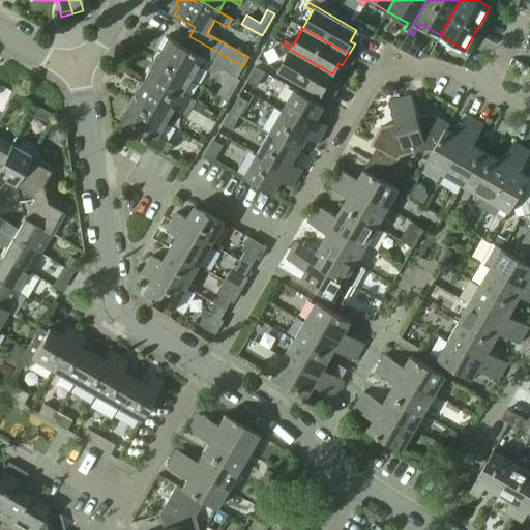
[(163,56),(159,61),(193,80),(200,66),(212,74),(213,72),(224,70),(237,78),(243,66),(189,36),(184,46),(168,36),(160,51),(163,56)]
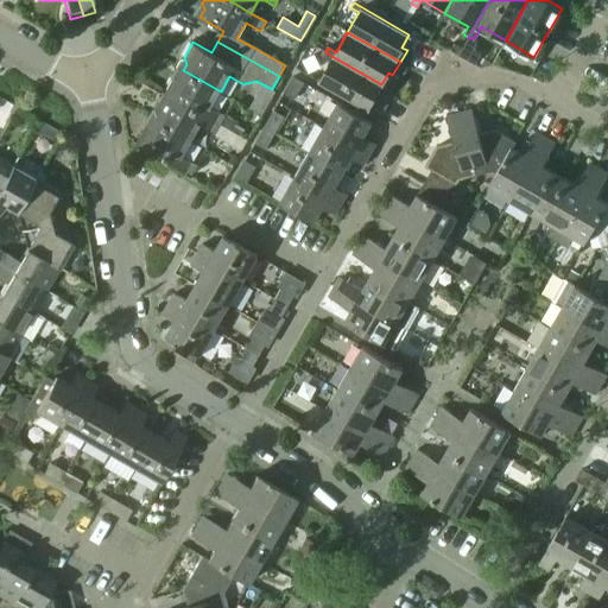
[(381,84),(325,52),(323,57),(331,62),(320,82),(371,112),(379,99),(374,96),(381,84)]
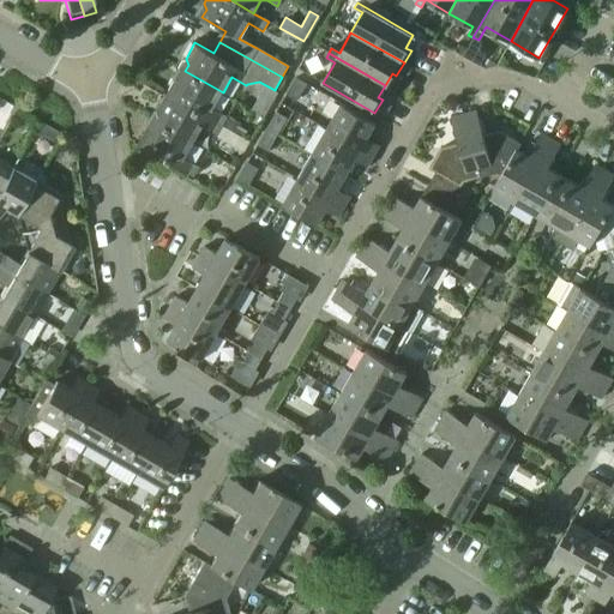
[(174,78),(166,94),(222,126),(228,116),(214,108),(223,92),(185,71),(181,78),(174,78)]
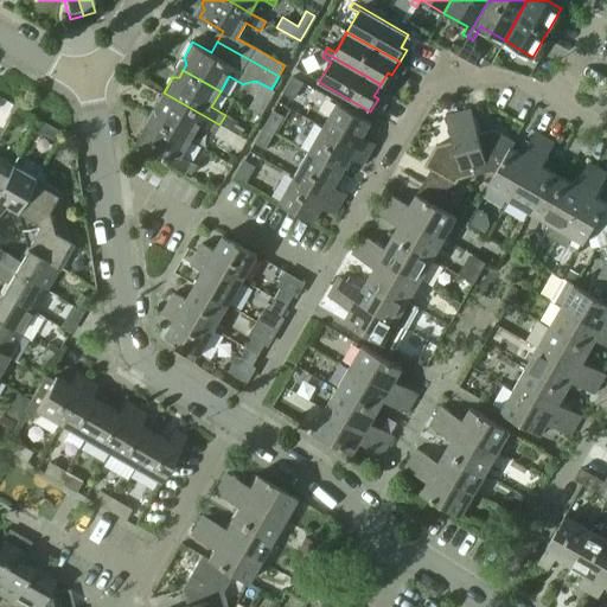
[(292,76),(282,93),(293,100),(302,82),(292,76)]
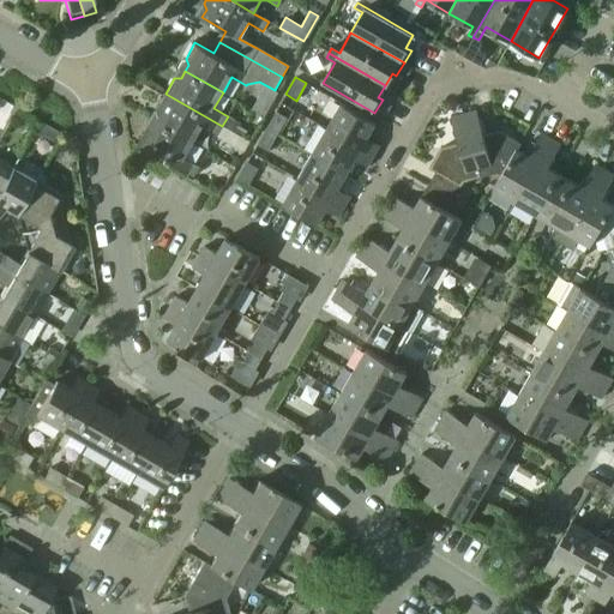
[(158,115),(156,120),(194,143),(203,127),(217,134),(222,126),(166,94),(157,109),(158,115)]
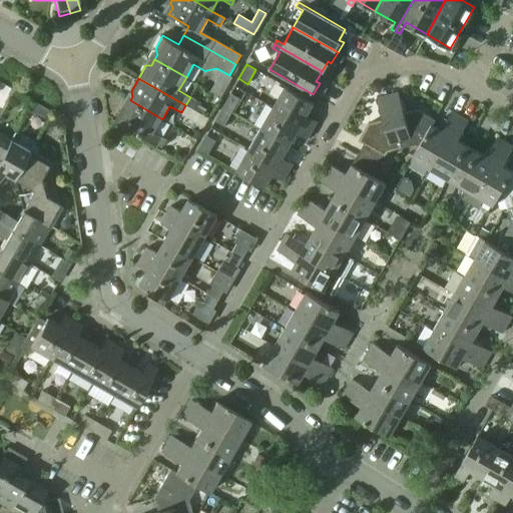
[(284,86),(272,107),(311,129),(316,120),(306,114),(313,103),(284,86)]
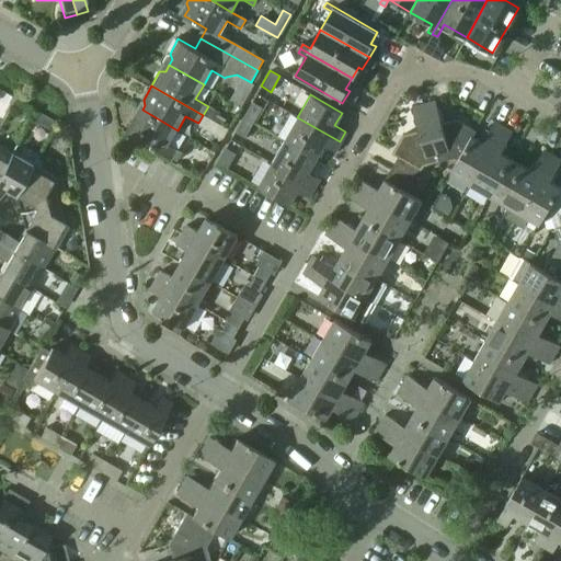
[(251,101),(242,116),(253,123),(262,107),(251,101)]
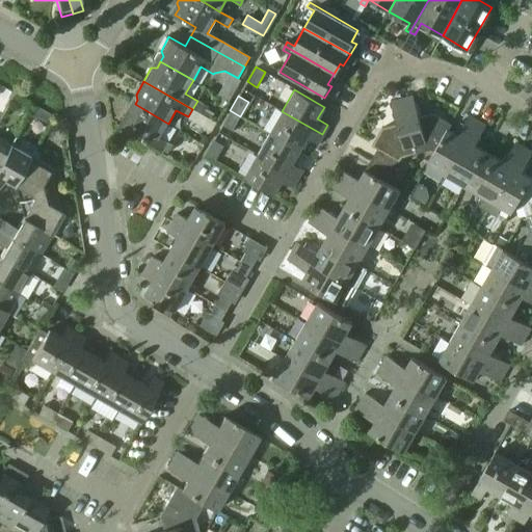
[(430,150),(434,152),(446,131),(447,131),(450,125),(432,115),(417,118),(411,98),(401,100),(416,154),(430,150)]
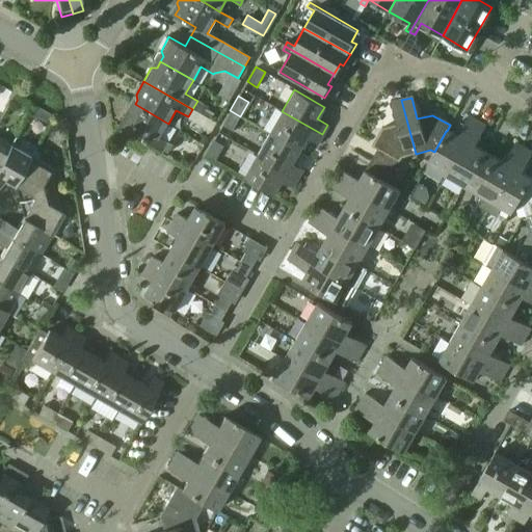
[(376,150),(370,160),(393,174),(401,158),(416,154),(401,100),(390,103),(395,125),(380,128),(370,145),(376,150)]
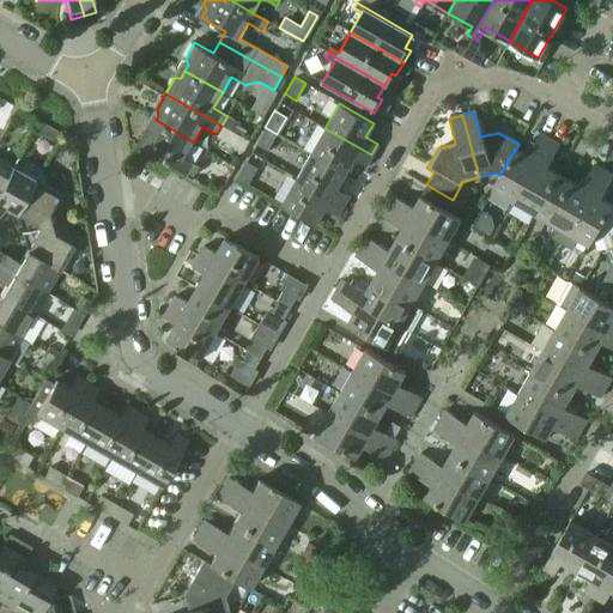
[(228,116),(222,126),(235,133),(240,123),(228,116)]
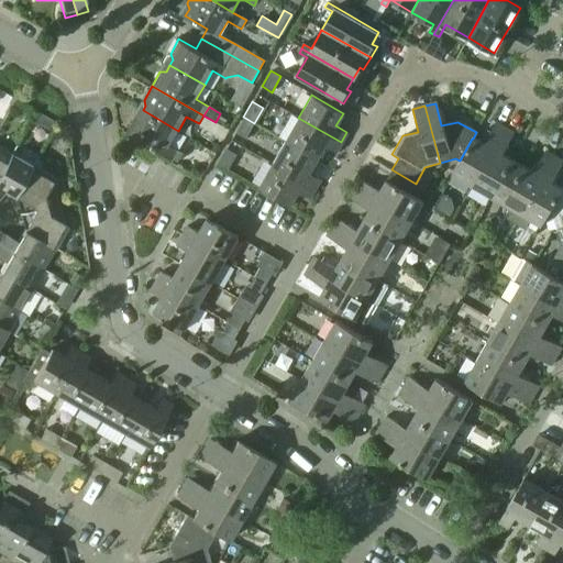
[(134,118),(125,132),(173,159),(177,162),(183,153),(169,145),(178,131),(143,110),(140,117),(134,118)]
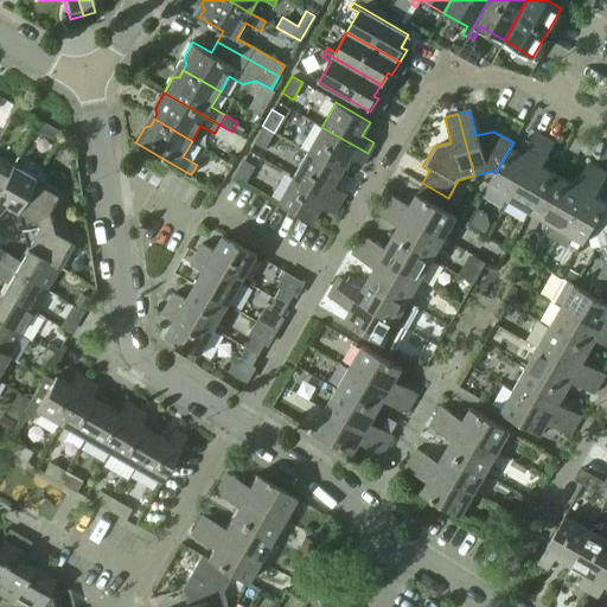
[(57,131),(39,121),(33,131),(51,141),(57,131)]
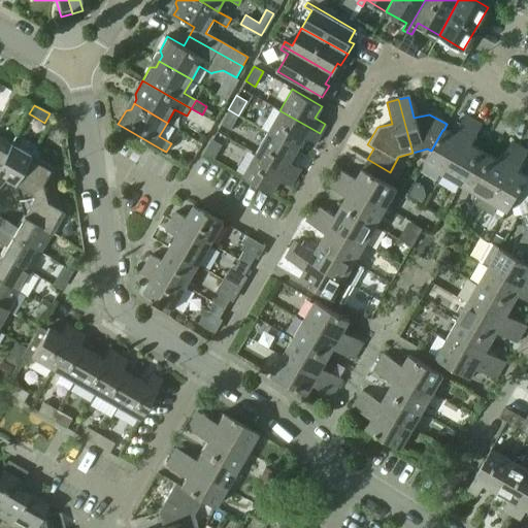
[(238,116),(228,109),(220,124),(230,129),(238,116)]
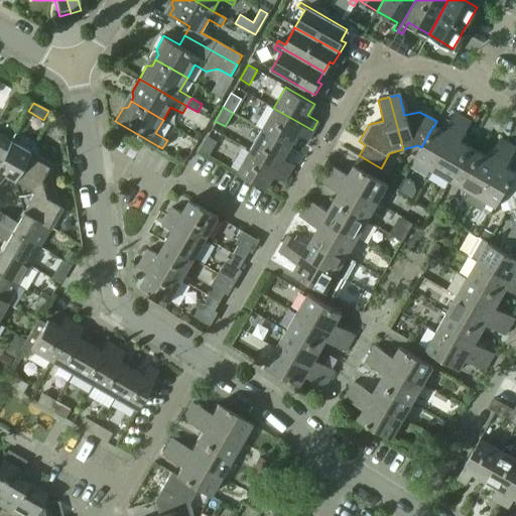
[(273,108),(261,129),(290,145),(297,133),(307,139),(312,130),(273,108)]
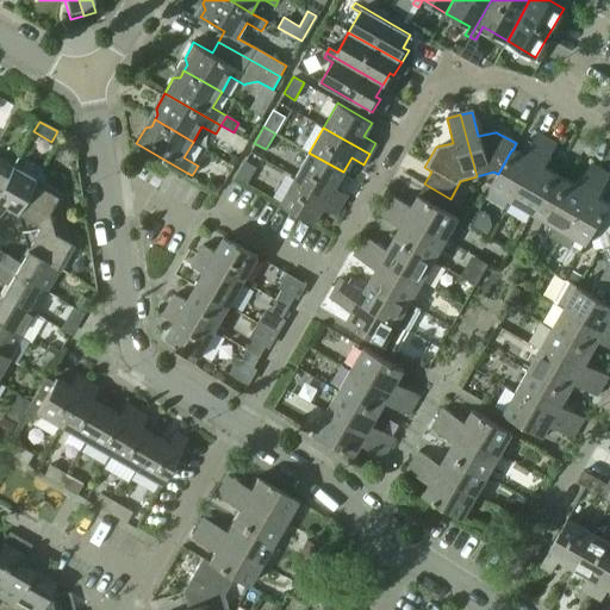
[(489,188),(511,201),(547,141),(536,135),(524,157),(512,150),(511,150),(498,174),(489,188)]
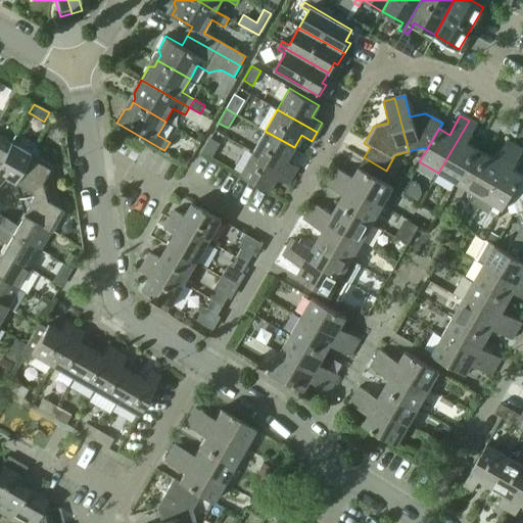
[(469,121),(438,173),(457,184),(476,150),(466,144),(477,126),(469,121)]
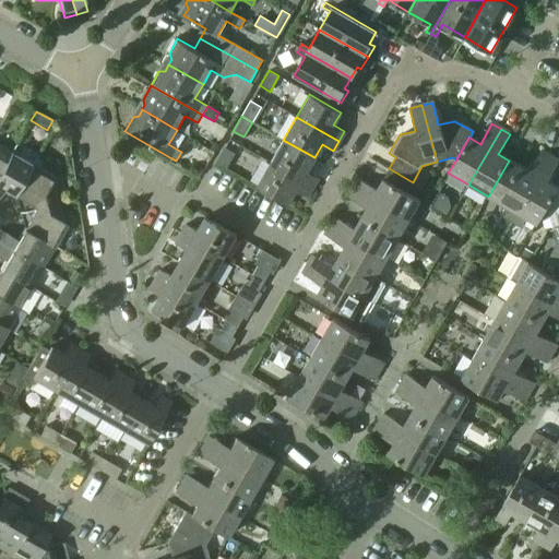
[(283,140),(270,162),(313,186),(318,177),(307,170),(314,157),(283,140)]
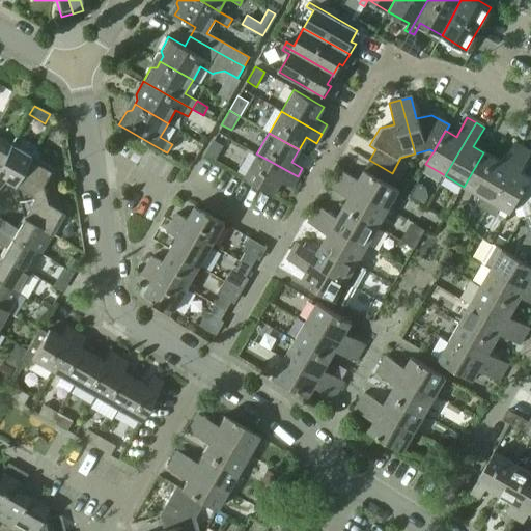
[(0,164),(11,145),(0,138),(0,164)]
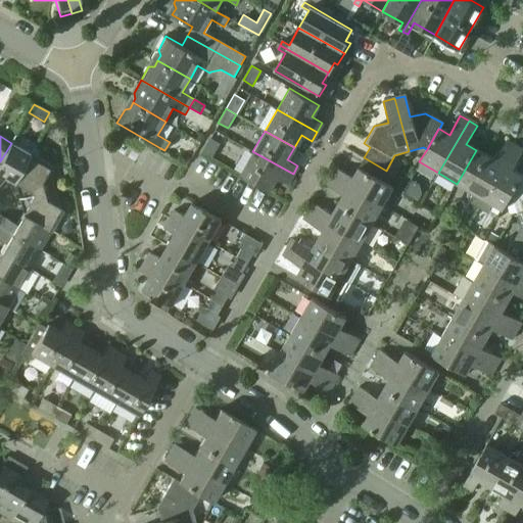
[(209,137),(201,152),(211,157),(220,143),(209,137)]
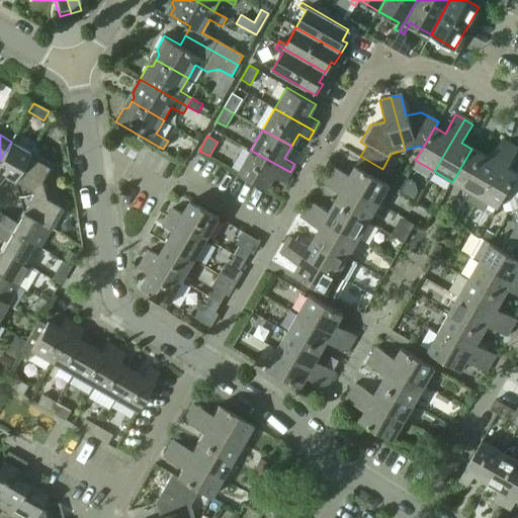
[(461,187),(469,192),(465,201),(475,205),(510,145),(501,140),(490,159),(481,154),(461,187)]
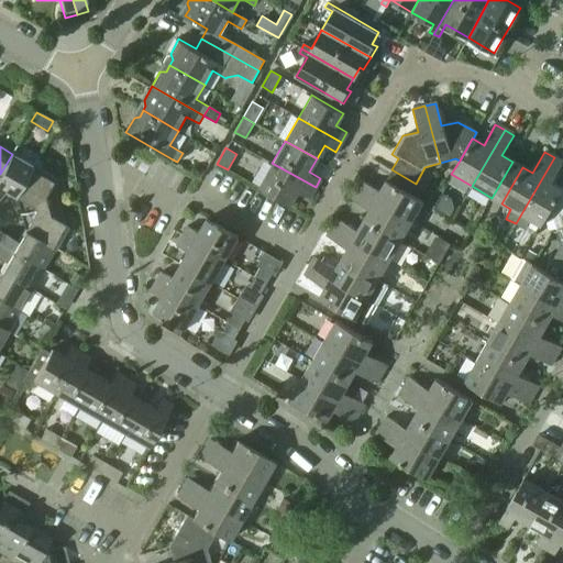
[(0,197),(3,191),(14,198),(33,165),(12,154),(0,174),(0,197)]
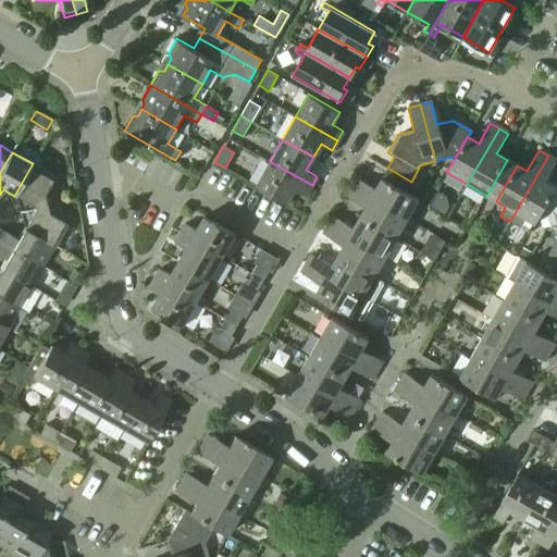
[(534,224),(542,211),(556,187),(555,187),(546,182),(556,161),(556,160),(548,156),(510,221),(519,226),(524,218),(534,224)]
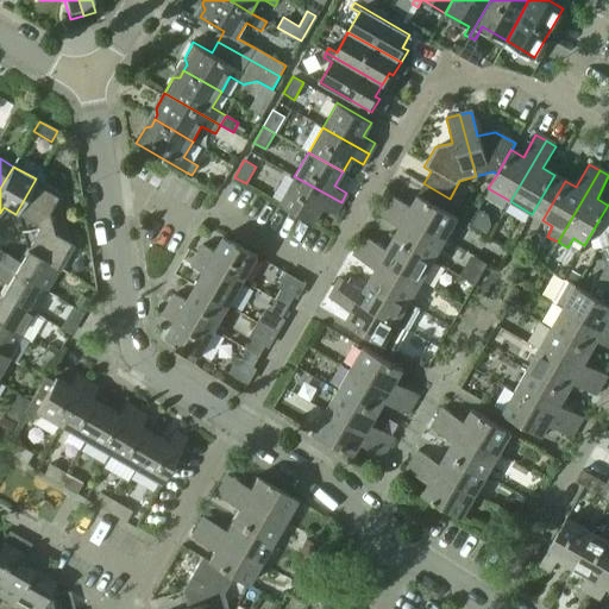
[(26,220),(29,230),(63,220),(57,196),(58,192),(43,183),(45,179),(45,175),(39,173),(36,179),(16,214),(26,220)]
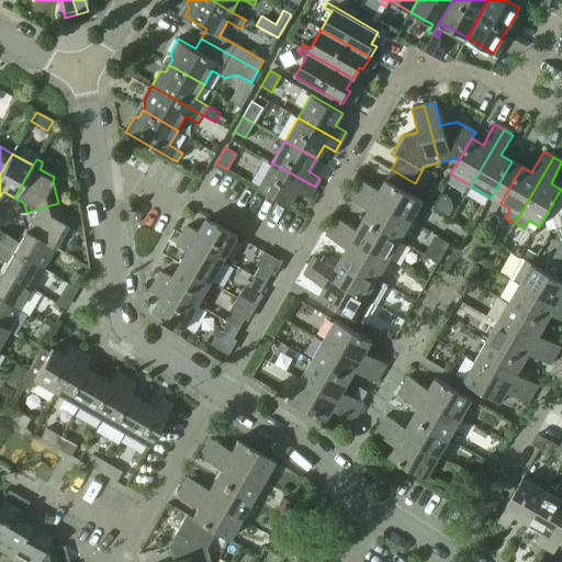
[(315,187),(271,163),(257,187),(290,205),(298,191),(308,197),(315,187)]
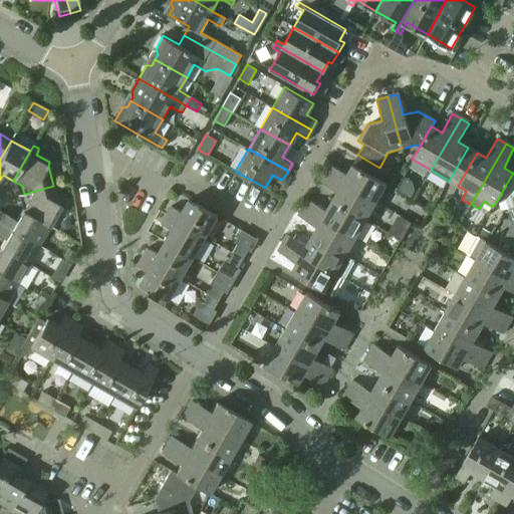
[(373,178),(379,168),(357,155),(345,175),(327,165),(322,173),(374,203),(386,185),(373,178)]
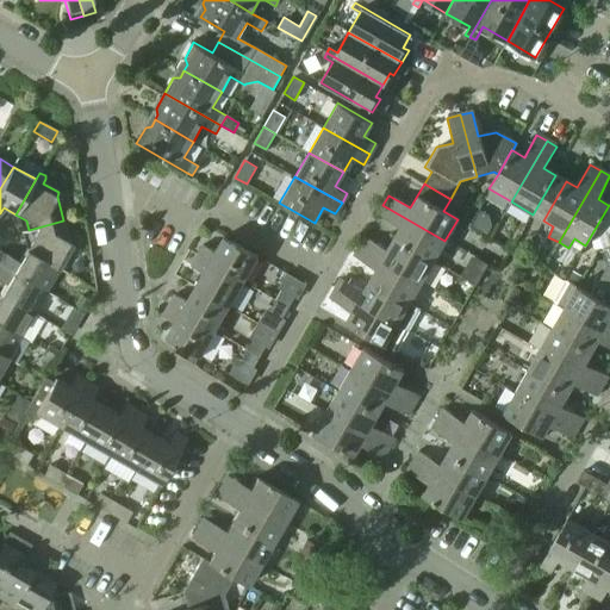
[(598,234),(603,250),(609,248),(609,201),(608,205),(609,205),(593,231),(598,234)]
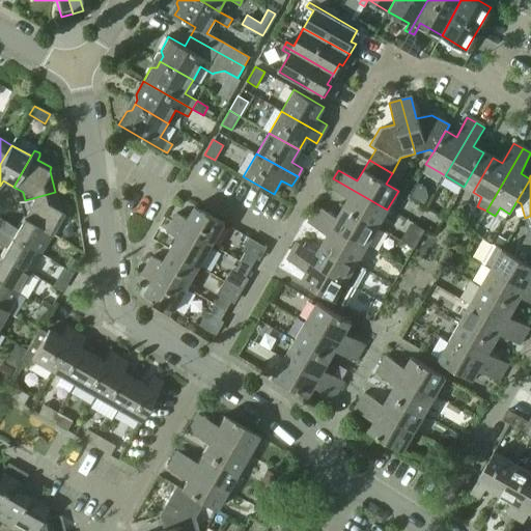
[(347,197),(341,207),(376,227),(387,210),(333,178),(329,187),(347,197)]
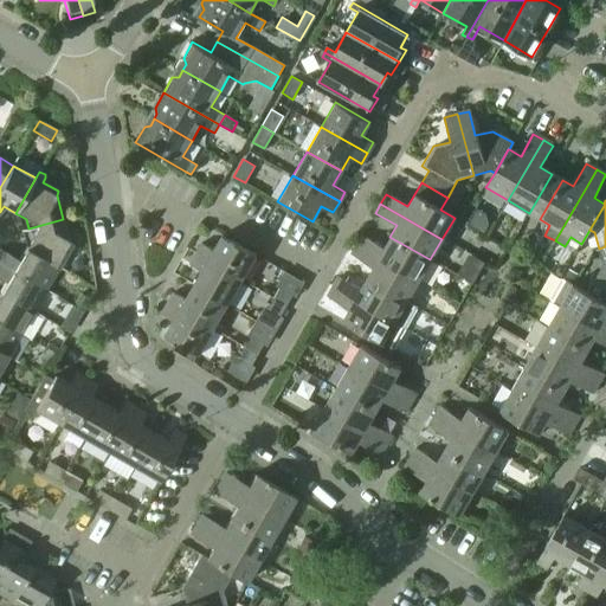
[(31,239),(25,249),(58,268),(72,243),(69,240),(63,219),(28,229),(31,239)]
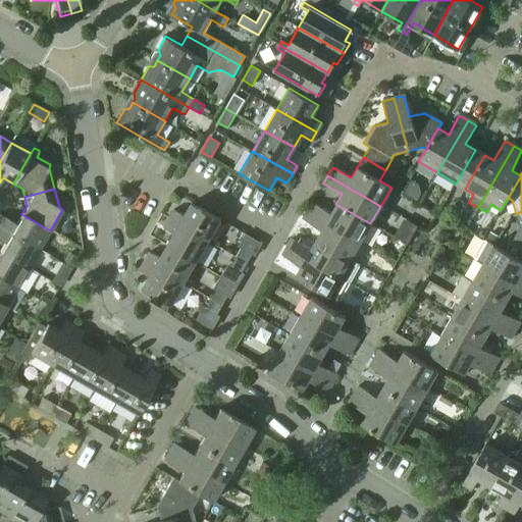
[(173,209),(168,217),(208,241),(220,219),(192,202),(184,215),(173,209)]
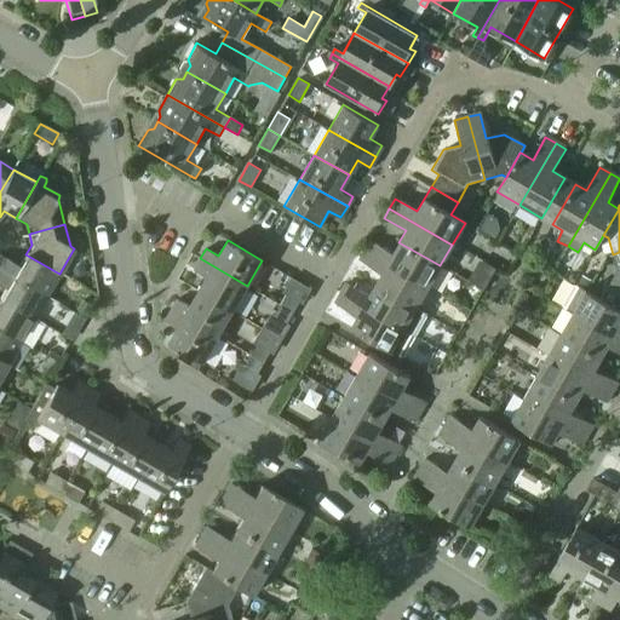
[(369,241),(363,251),(428,287),(440,265),(399,242),(392,253),(369,241)]
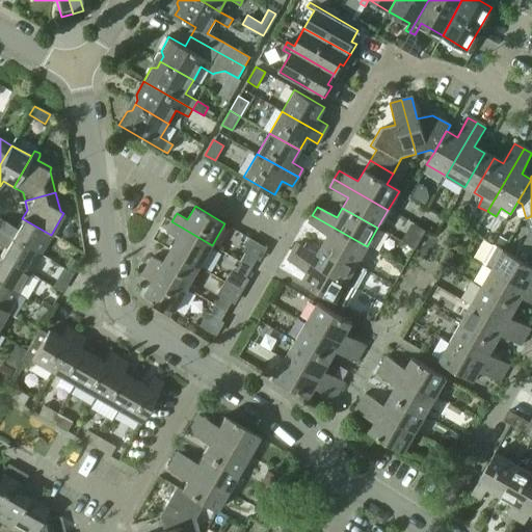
[(327,235),(321,244),(356,265),(356,263),(367,246),(312,215),(308,223),(327,235)]
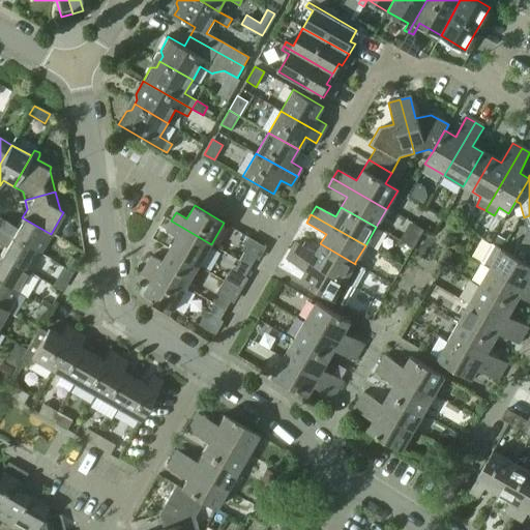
[(528,232),(520,246),(529,252),(529,215),(524,217),(528,232)]
